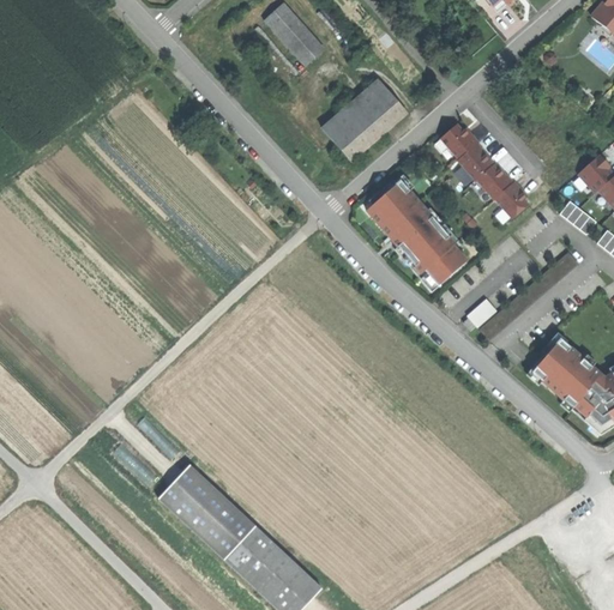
[(262,18),(300,65),(321,48),(283,0),(262,18)]
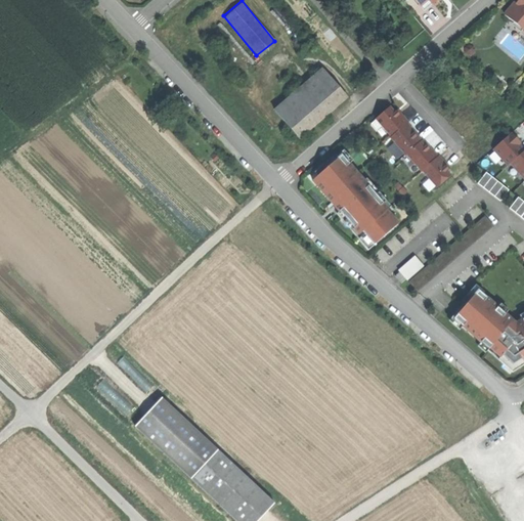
[(514,0),(503,13),(516,25),(520,19),(523,23),(523,0),(514,0)]
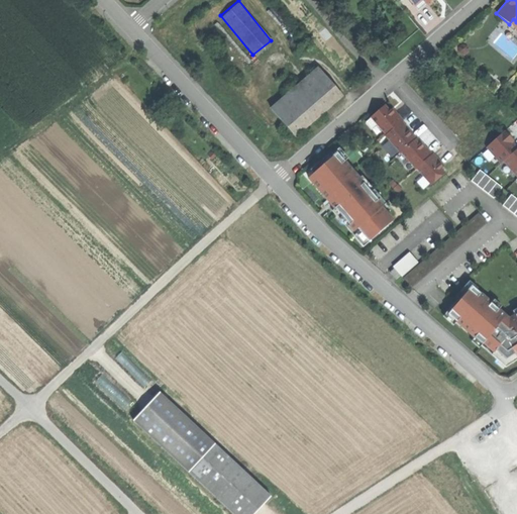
[(270,108),(293,134),(340,93),(317,67),(270,108)]
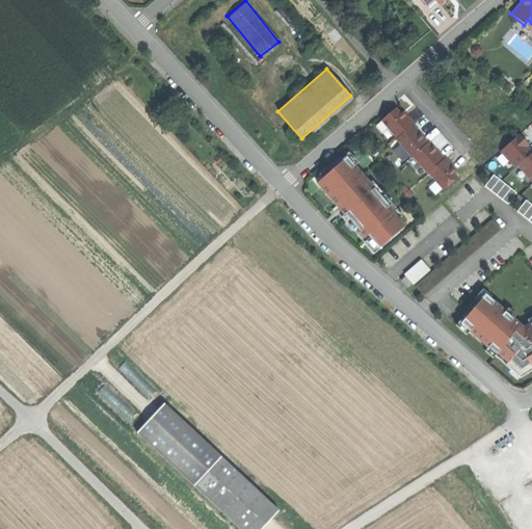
[(397,105),(380,120),(444,191),(459,178),(454,170),(457,167),(447,154),(446,156),(430,138),(429,140),(414,123),(415,118),(404,108),(401,110),(397,105)]
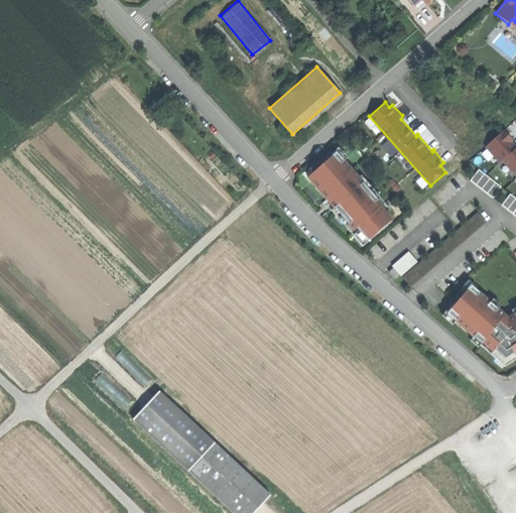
[(515,145),(504,128),(487,144),(500,162),(502,159),(515,175),(515,174),(515,145)]
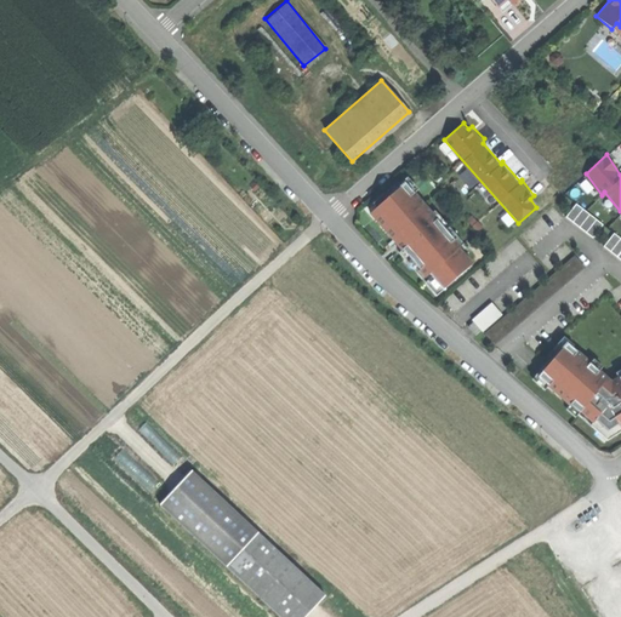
[(377,207),(371,213),(437,293),(474,263),(460,247),(465,241),(416,190),(419,188),(408,176),(402,182),(398,180),(372,203),(377,207)]
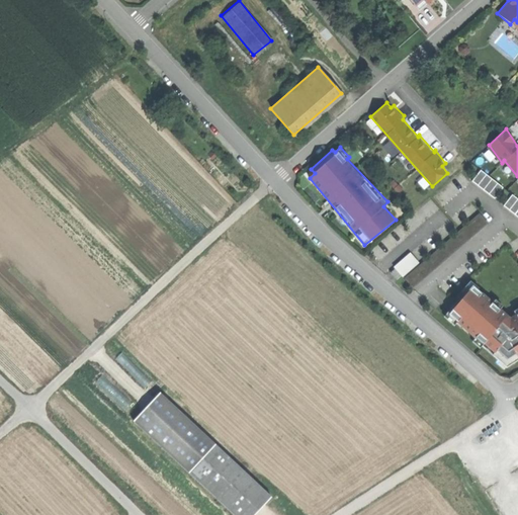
[(481,168),(471,179),(495,196),(503,185),(481,168)]
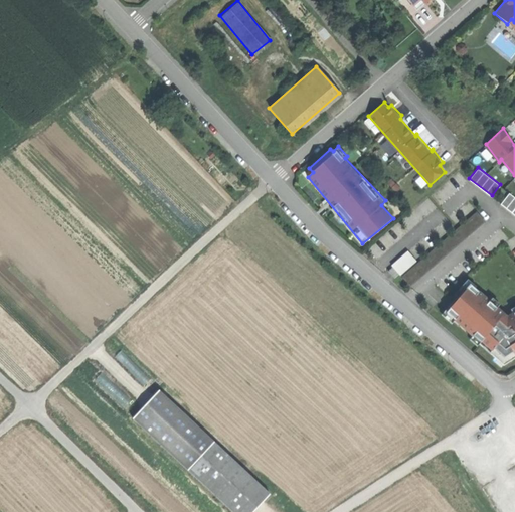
[(514,195),(509,191),(501,203),(514,213),(514,195)]
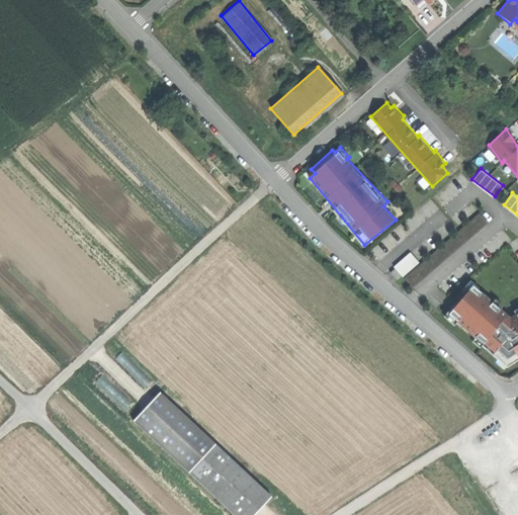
[(413,284),(491,222),(483,211),(405,274),(413,284)]
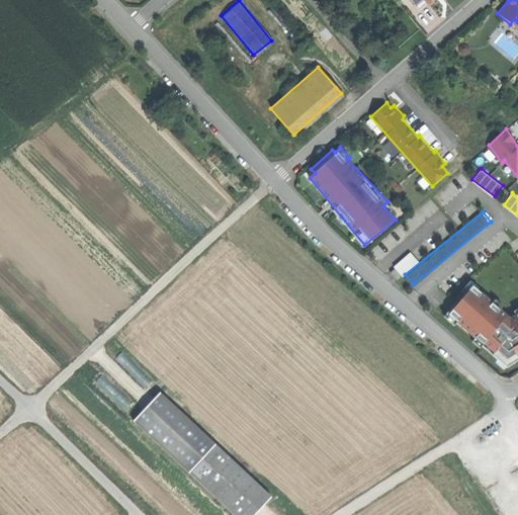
[(400,277),(421,259),(412,249),(391,268),(400,277)]
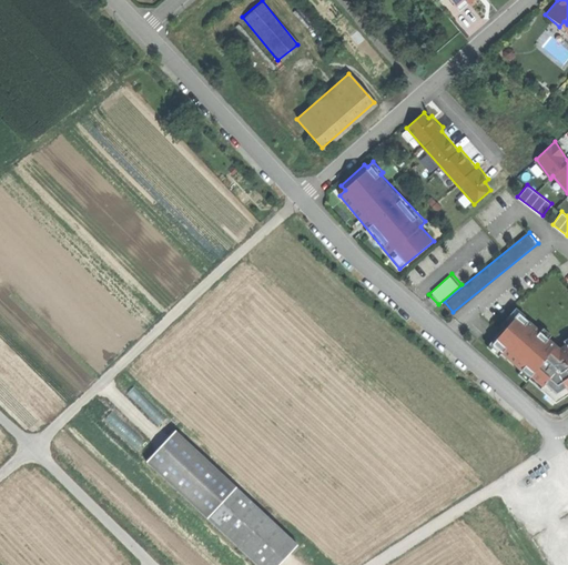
[(503,332),(493,344),(556,402),(567,393),(567,339),(559,345),(519,313),(520,311),(517,308),(498,328),(503,332)]
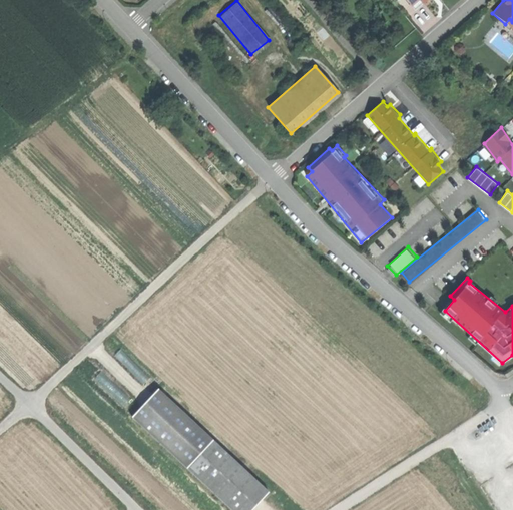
[(186,466),(212,439),(158,389),(132,416),(186,466)]
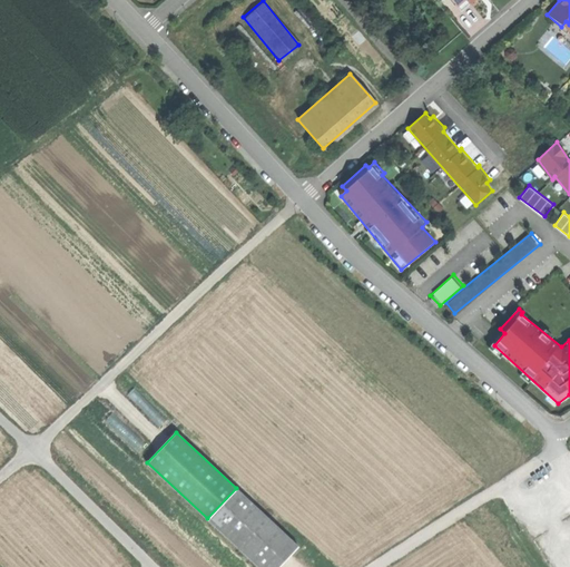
[(207,518),(258,566),(275,566),(297,545),(236,488),(207,518)]
